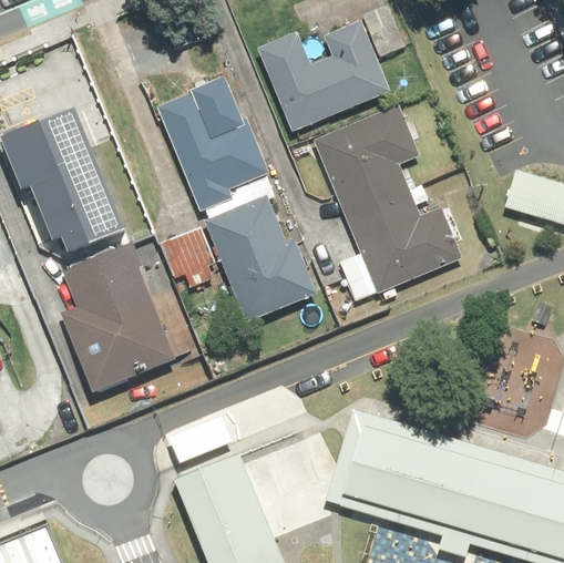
[(297,32),(257,49),(291,133),(392,93),(362,21),(322,37),(330,57),(309,64),(297,32)]
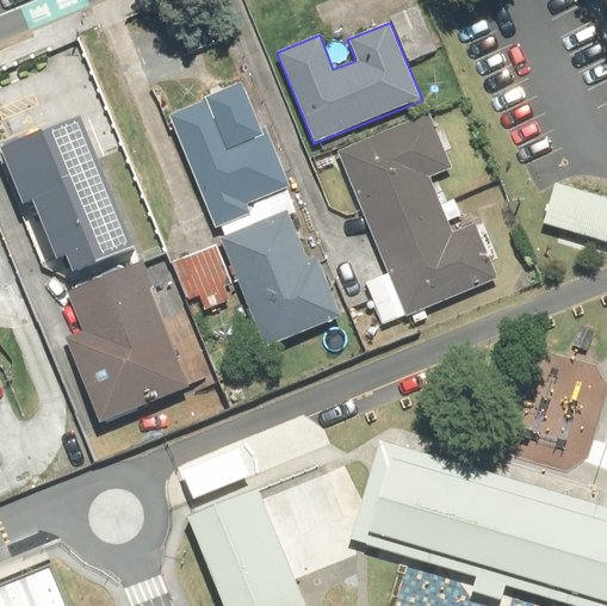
[(247,81),(166,116),(214,228),(249,212),(247,205),(291,186),(247,81)]
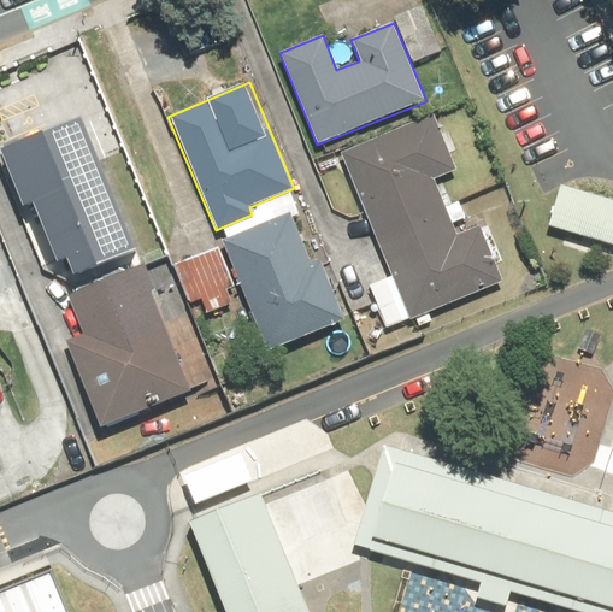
[(453,190),(442,194),(436,178),(457,170),(434,113),(341,152),(393,276),(370,286),(387,325),(500,278),(479,229),(460,236),(454,222),(464,218),(453,190)]
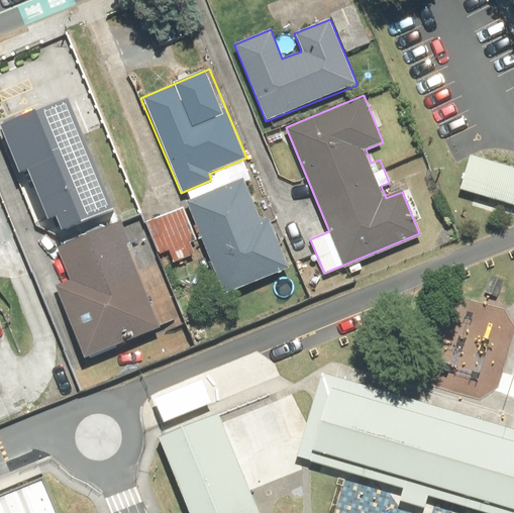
[(131,212),(86,101),(12,131),(29,172),(39,168),(62,220),(73,215),(81,233),(131,212)]
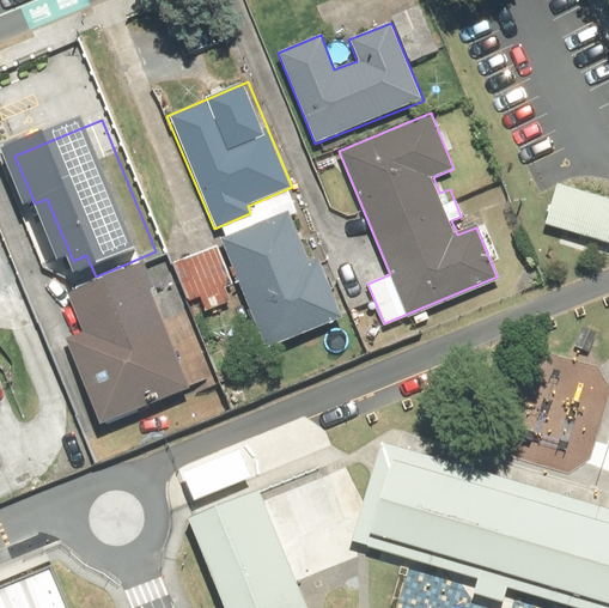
[(608,199),(555,184),(544,224),(566,230),(608,242),(608,199)]
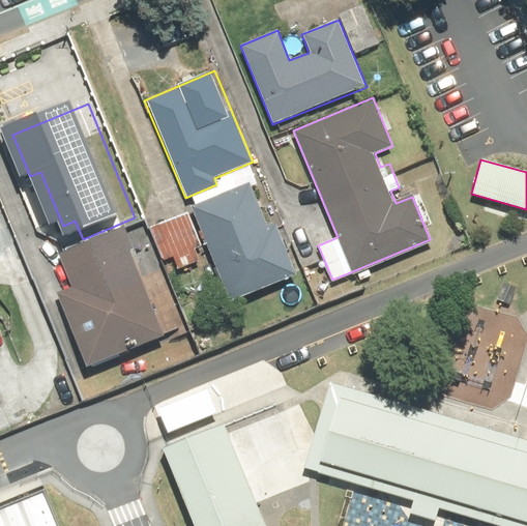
[(250,181),(191,206),(230,301),(297,273),(275,222),(267,225),(250,181)]
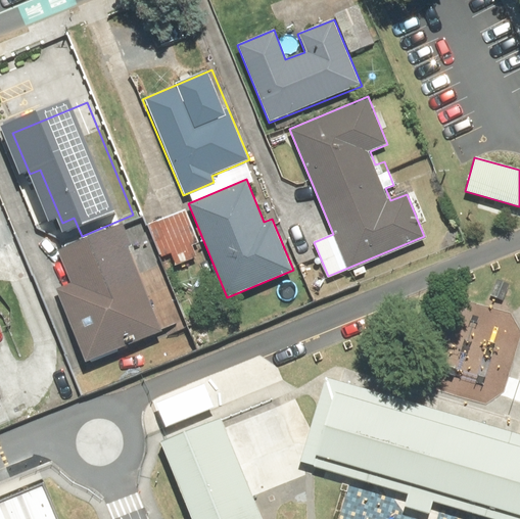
[(183,208),(149,221),(162,256),(171,253),(175,265),(200,255),(183,208)]
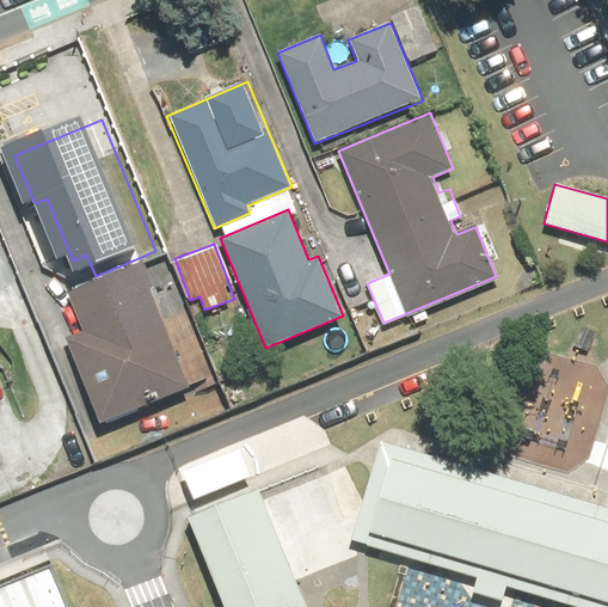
[(85,331),(67,337),(98,425),(188,393),(140,264),(69,290),(85,331)]
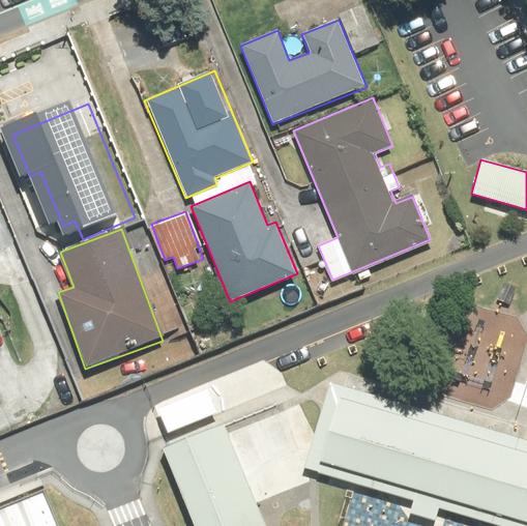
[(526,454),(337,399),(319,464),(526,524),(525,525),(526,525),(526,454)]
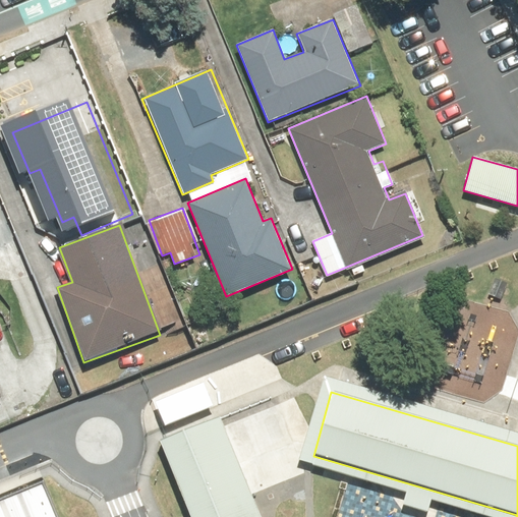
[(260,516),(219,416),(158,443),(187,516),(260,516)]
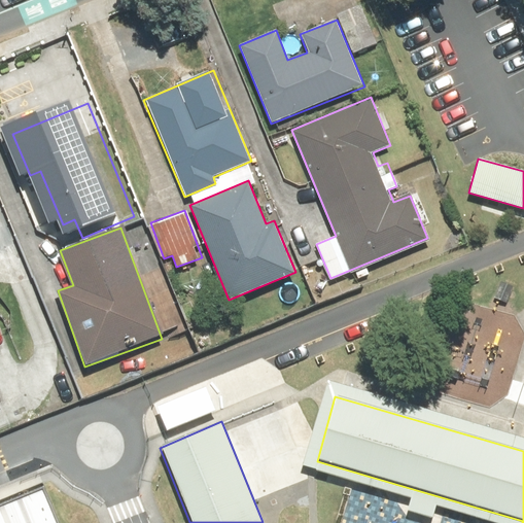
[(0,522),(61,522),(46,488),(0,506),(0,522)]
